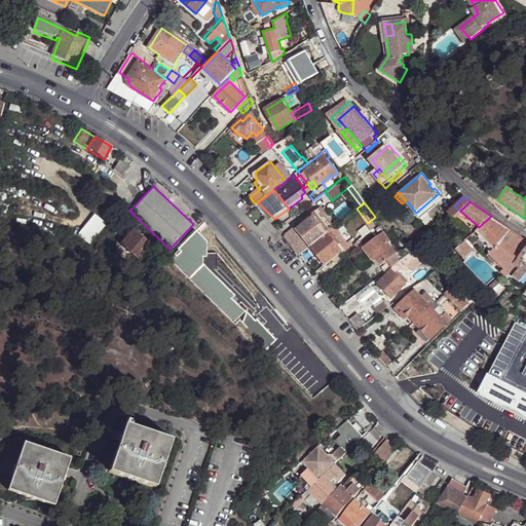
[(525,226),(525,218),(525,219),(509,208),(500,202),(496,207),(503,211),(511,217),(525,226)]
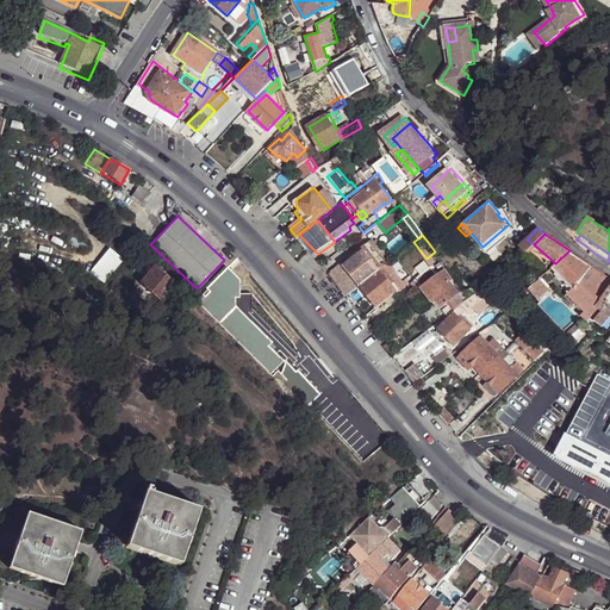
[(386,266),(388,263),(369,240),(361,247),(363,250),(343,266),(360,286),(379,272),(386,266)]
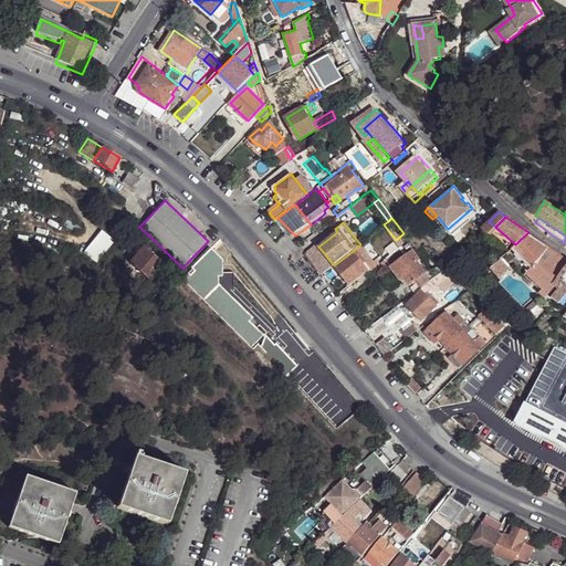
[(495,227),(489,222),(483,229),(491,234),(496,228),(495,227)]
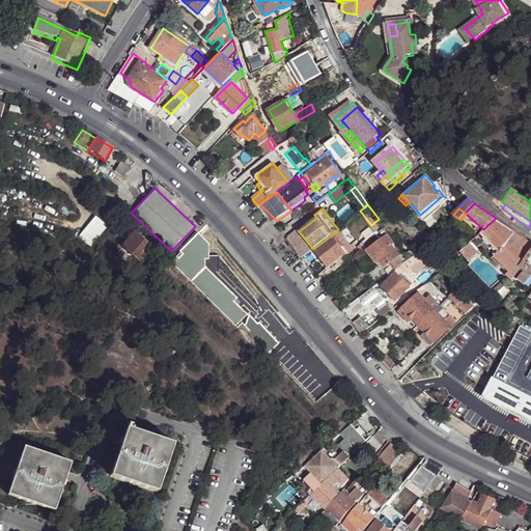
[(475,233),(481,227),(466,214),(460,220),(475,233)]
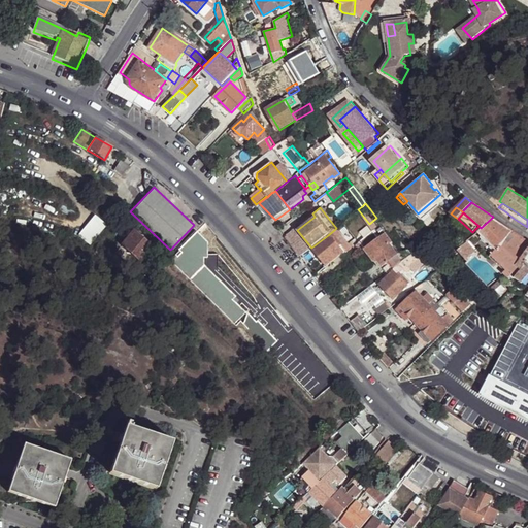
[(303,255),(311,248),(297,230),(315,217),(312,213),(287,233),(303,255)]
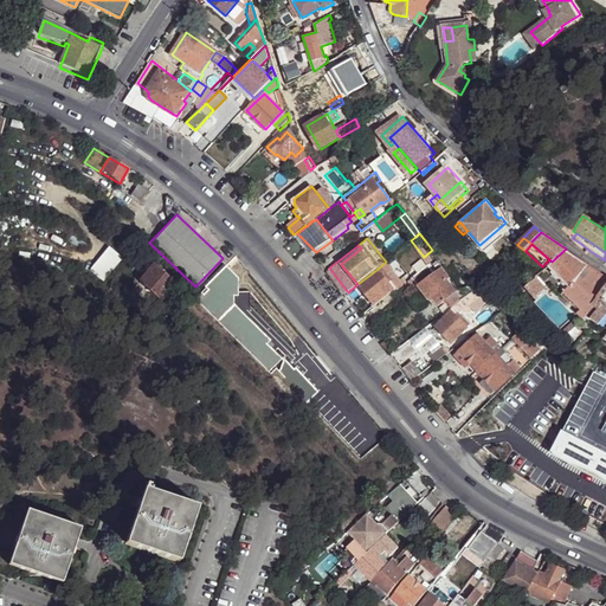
[(552,262),(548,265),(567,283),(571,287),(588,265),(566,249),(552,262)]
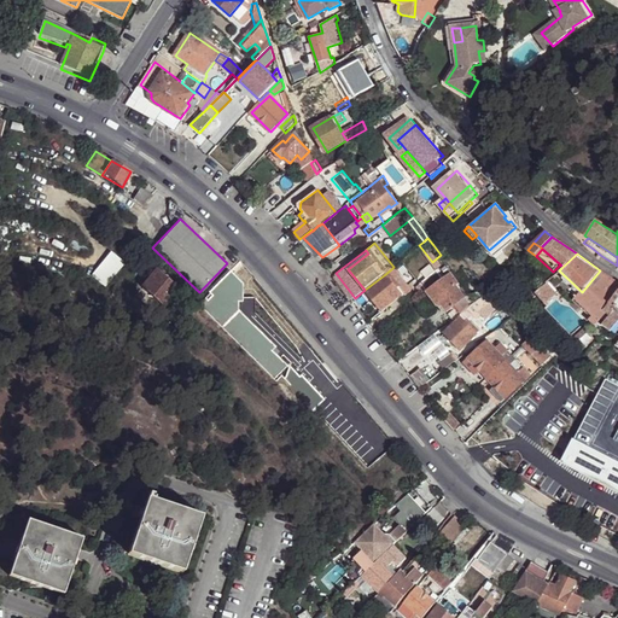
[(450,269),(445,262),(438,268),(444,275),(447,273),(450,269)]
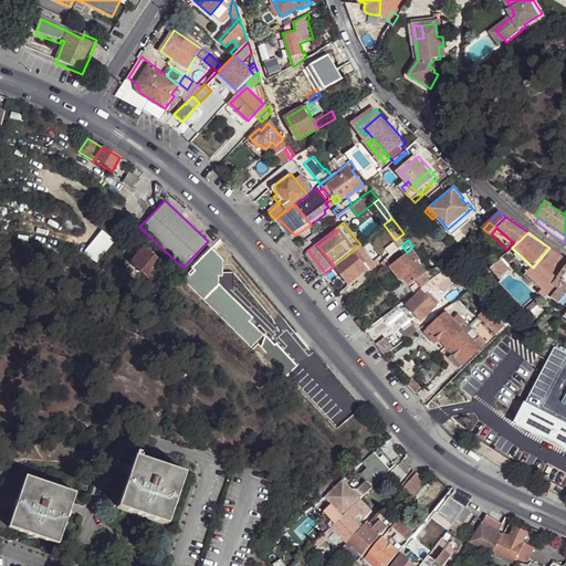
[(145,247),(133,262),(153,279),(165,264),(145,247)]
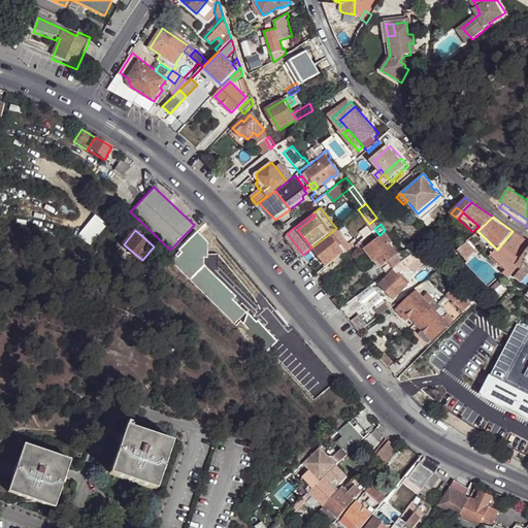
[(351,250),(334,230),(328,235),(342,252),(345,255),(351,250)]
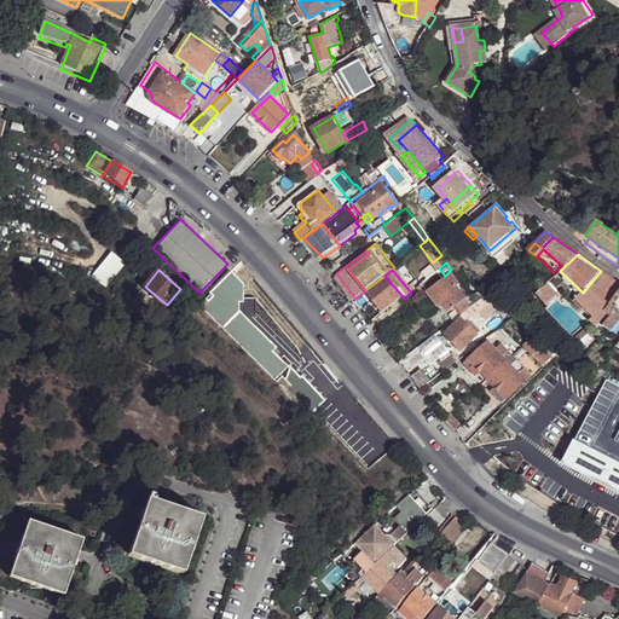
[(583,293),(579,289),(572,296),(590,314),(586,317),(594,323),(606,312),(605,310),(618,290),(618,282),(608,276),(601,271),(583,293)]
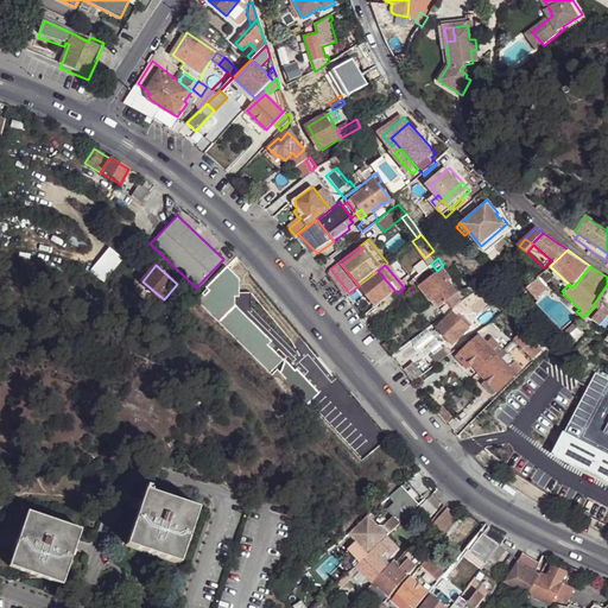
[(239,279),(226,267),(206,286),(207,289),(197,298),(271,372),(283,360),(267,346),(272,341),(235,304),(235,297),(239,297),(239,279)]
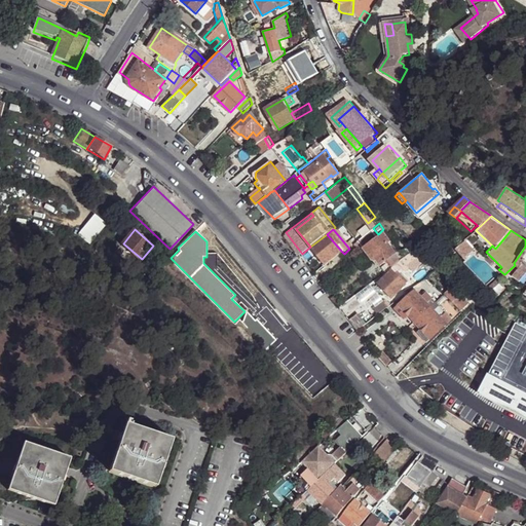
[(365,245),(374,237),(370,231),(358,241),(362,247),(365,245)]
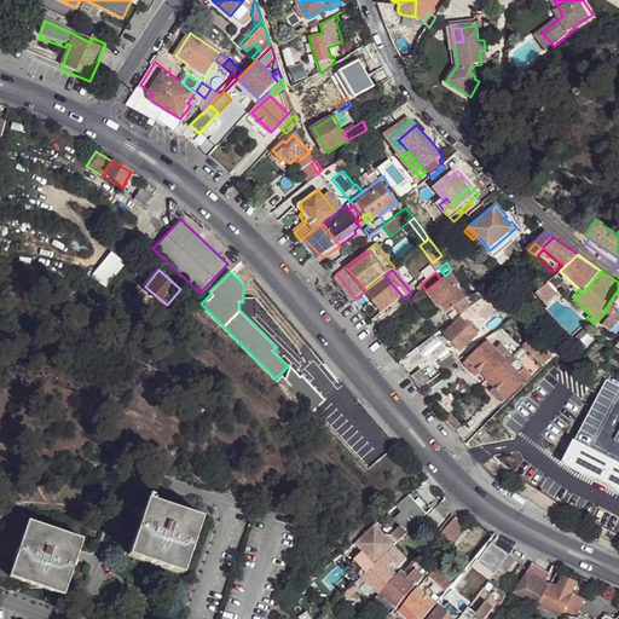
[(447,273),(445,276),(440,279),(429,288),(440,302),(447,311),(460,301),(464,298),(455,285),(456,284),(447,273)]
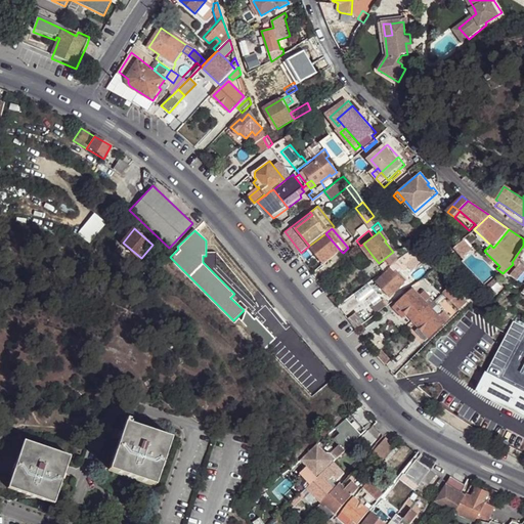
[(325,233),(309,246),(322,263),(333,256),(340,250),(325,233)]
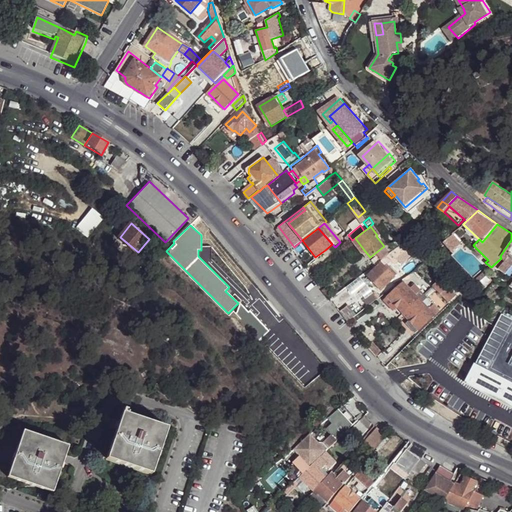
[(447,237),(442,241),(449,250),(459,242),(452,233),(447,237)]
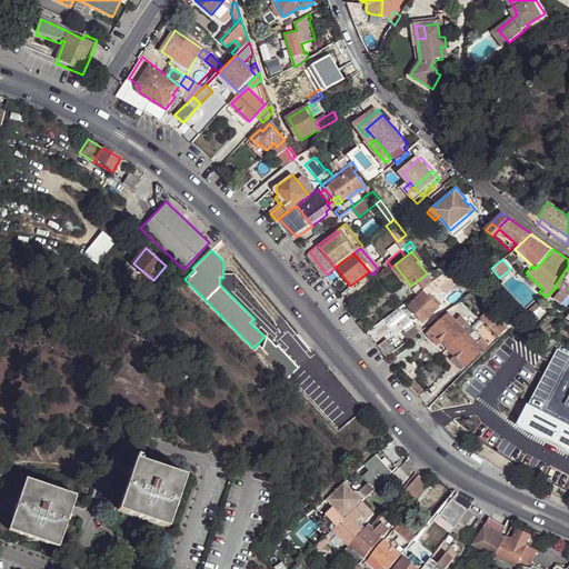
[(126,272),(130,276),(137,269),(131,266),(126,272)]
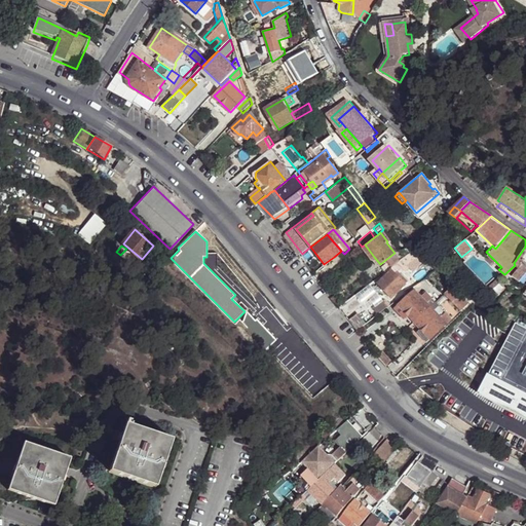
[(525,247),(514,263),(516,266),(518,270),(524,273),(525,274),(525,273),(525,247)]
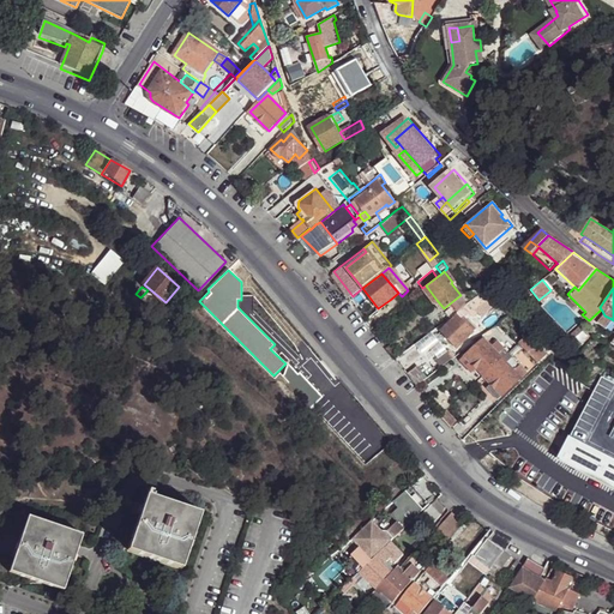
[(471,289),(465,293),(471,300),(476,298),(481,294),(471,289)]
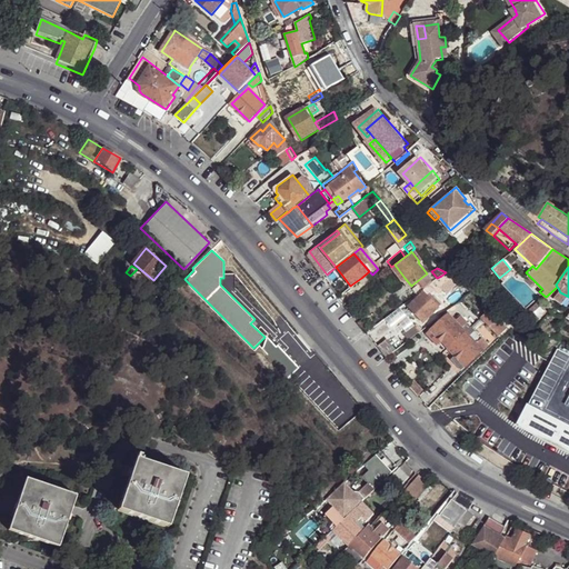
[(447,270),(446,272),(441,276),(446,281),(447,283),(453,278),(447,270)]
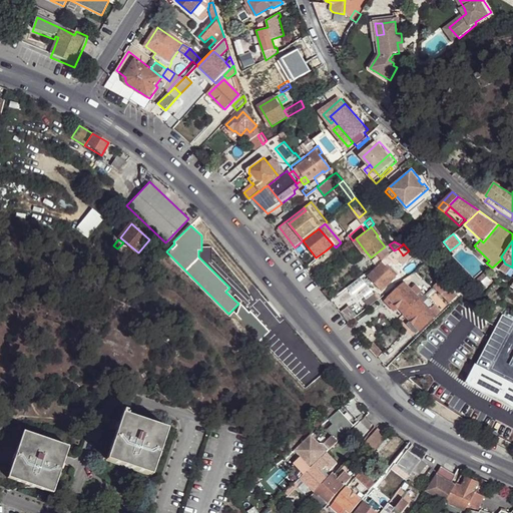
[(386,245),(385,246),(381,249),(382,251),(373,260),(377,265),(381,261),(388,254),(391,252),(386,245)]
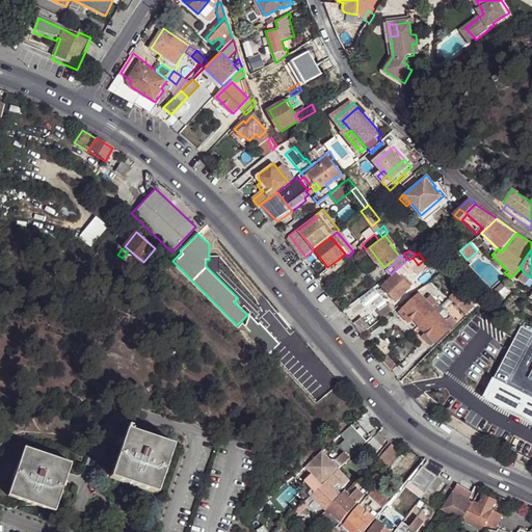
[(413,258),(408,260),(405,262),(402,264),(406,270),(407,272),(414,268),(413,265),(417,263),(413,258)]
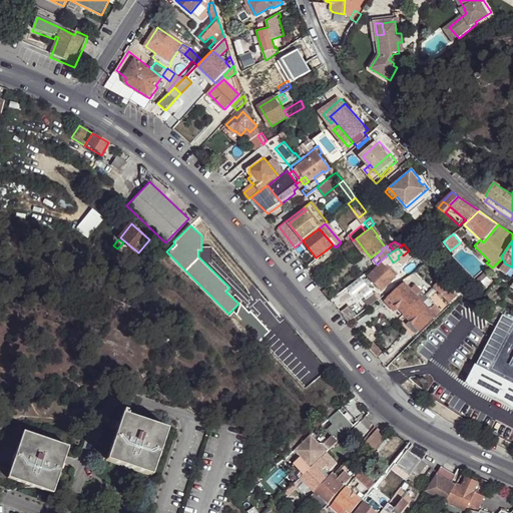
[(326,250),(316,258),(322,266),(332,258),(326,250)]
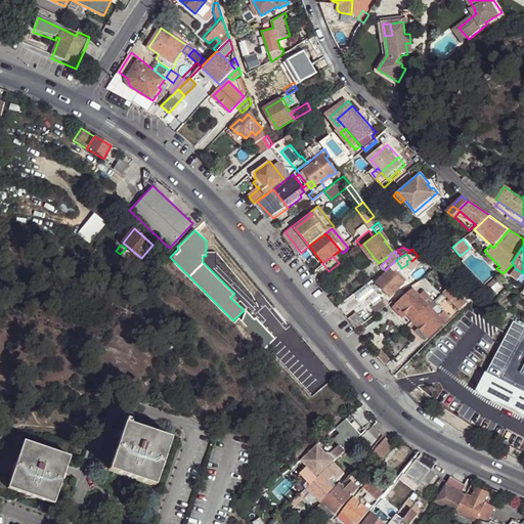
[(400,266),(396,260),(389,266),(391,268),(394,272),(400,266)]
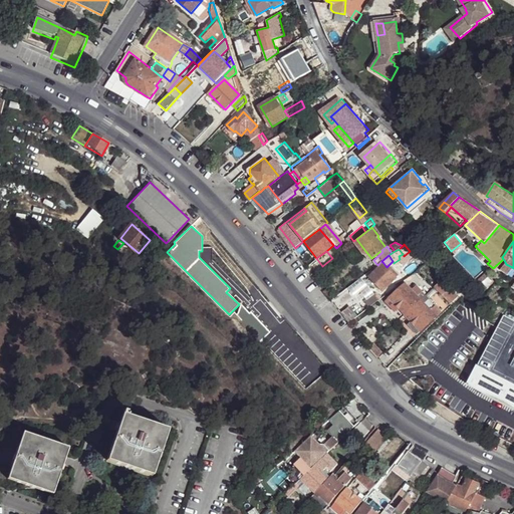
[(387,267),(383,263),(369,276),(381,289),(396,277),(387,267)]
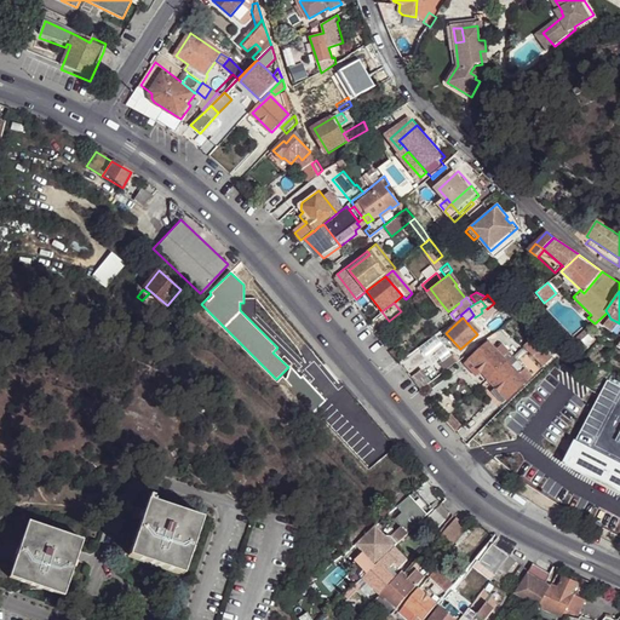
[(618,322),(610,319),(604,323),(613,329),(618,322)]
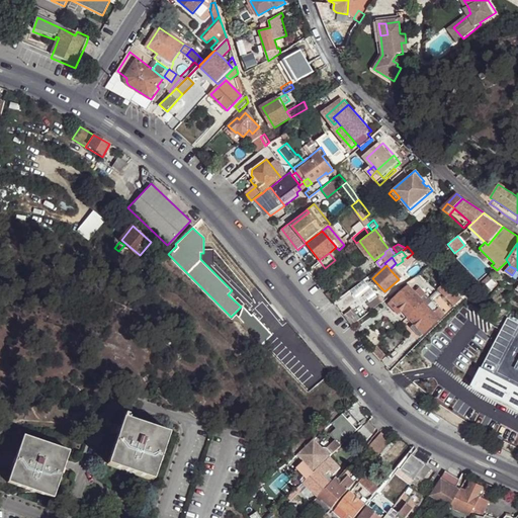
[(461,296),(446,280),(439,287),(454,304),(461,296)]
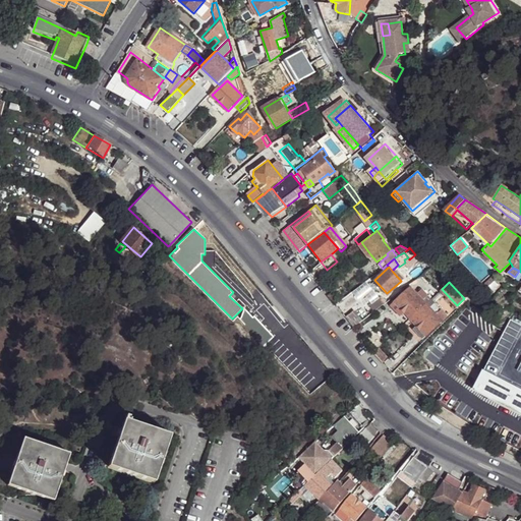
[(410,319),(429,300),(426,296),(421,300),(416,295),(410,288),(395,302),(401,309),(410,319)]
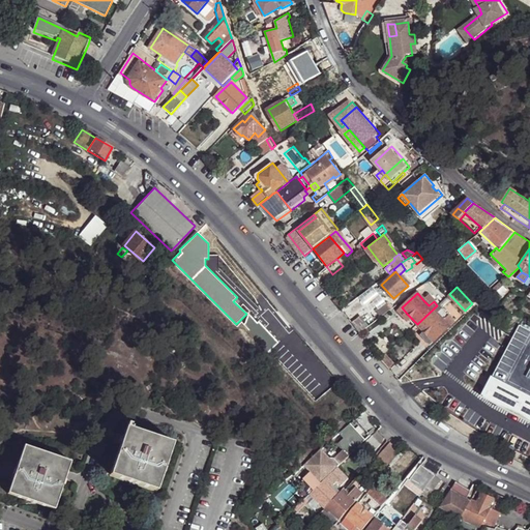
[(423,300),(429,305),(434,301),(429,295),(423,300)]
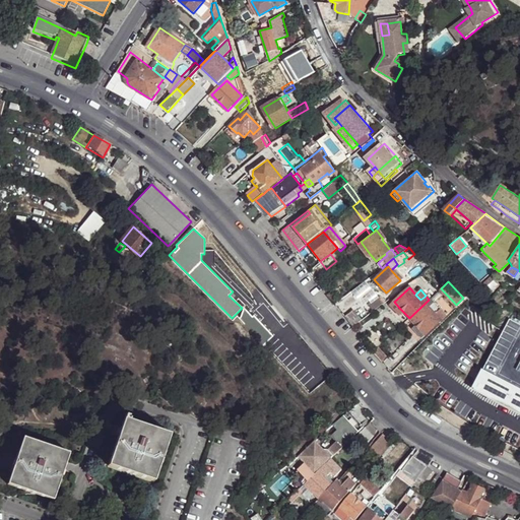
[(369,305),(373,310),(384,302),(380,297),(369,305)]
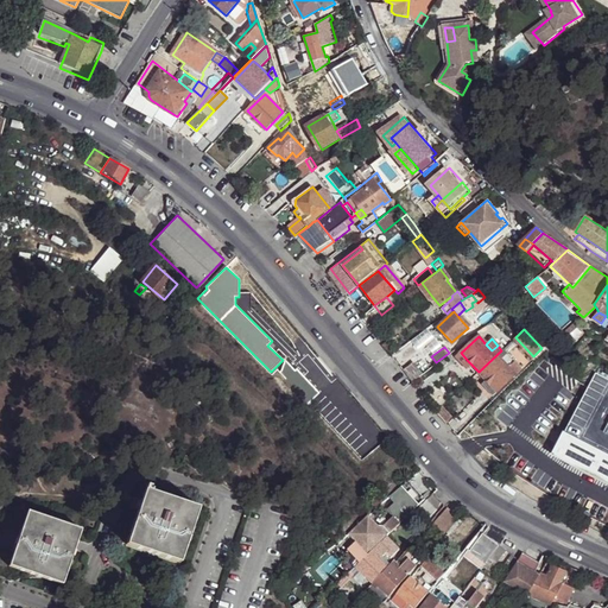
[(513,362),(501,350),(479,372),(489,382),(498,391),(520,369),(514,362),(513,362)]
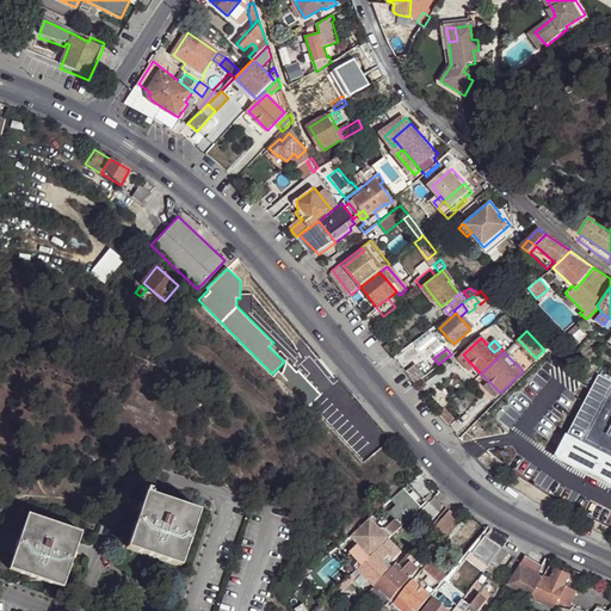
[(467,366),(470,363),(463,355),(458,358),(467,366)]
